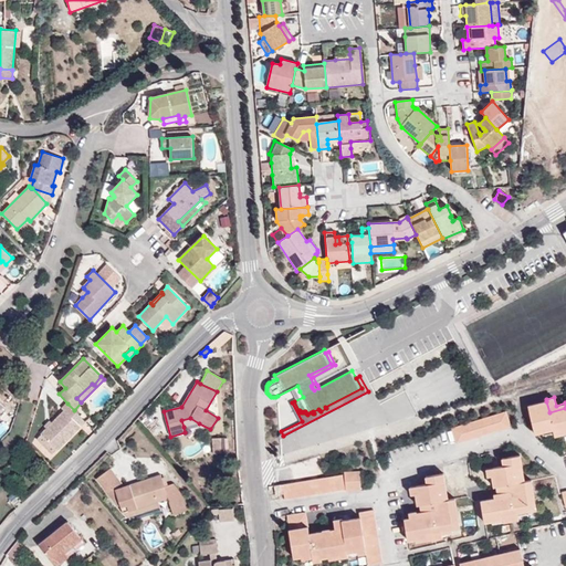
[(565,408),(549,412),(546,401),(527,406),(534,433),(553,429),(561,427),(565,426),(565,408)]
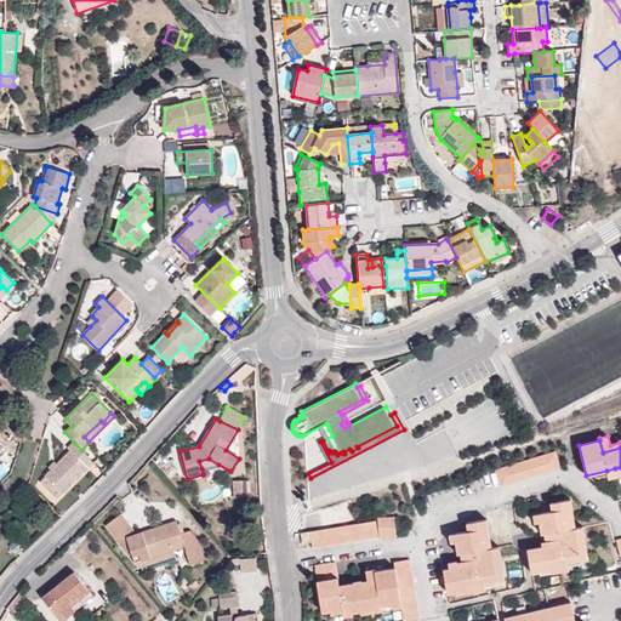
[(63,494),(93,463),(81,450),(74,443),(67,449),(69,451),(56,465),(51,469),(45,476),(63,494)]
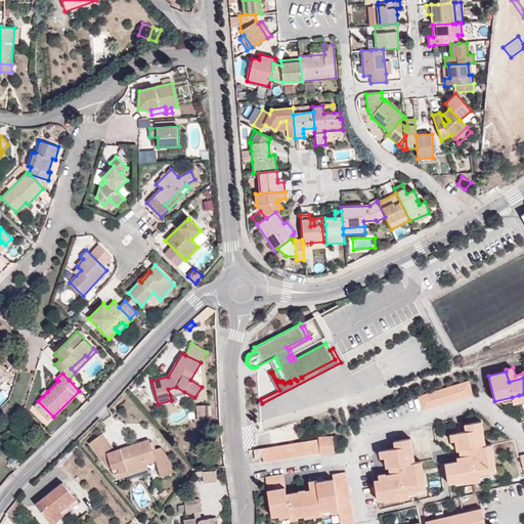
[(468,381),(417,396),(422,410),(472,394),(468,381)]
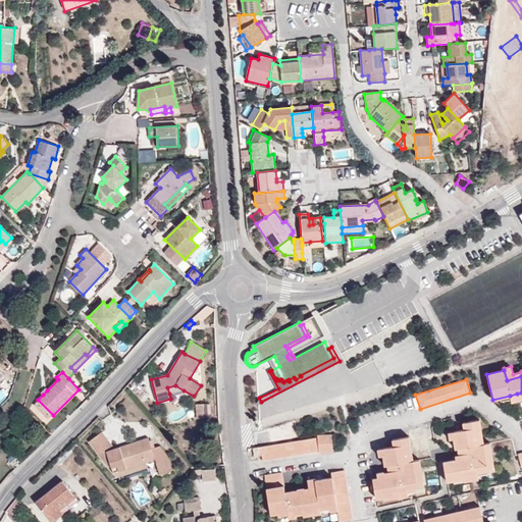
[(169,394),(184,390),(175,385),(167,387),(169,394)]
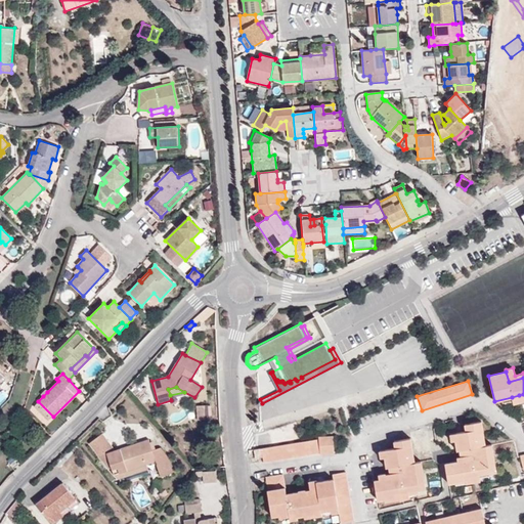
[(202,425),(203,428),(211,426),(208,415),(200,417),(202,425)]
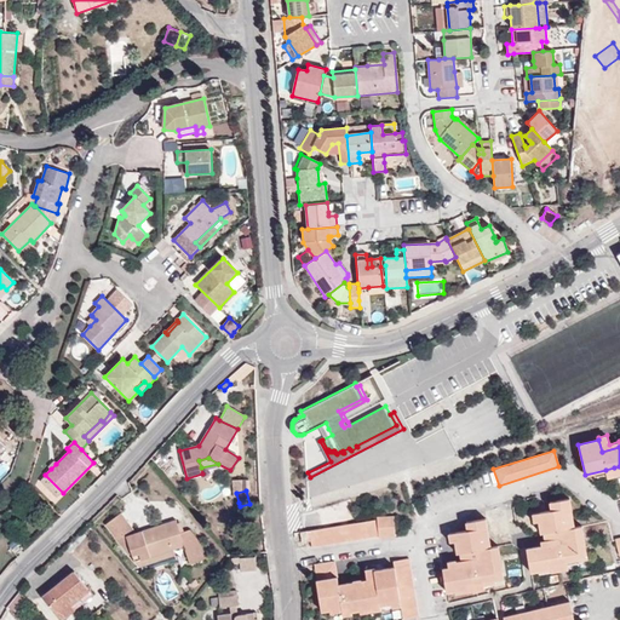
[(558,563),(568,562),(587,558),(581,526),(574,527),(569,498),(550,501),(551,511),(540,512),(544,533),(562,529),(564,543),(541,545),(526,549),(530,573),(550,569),(550,564),(558,563)]
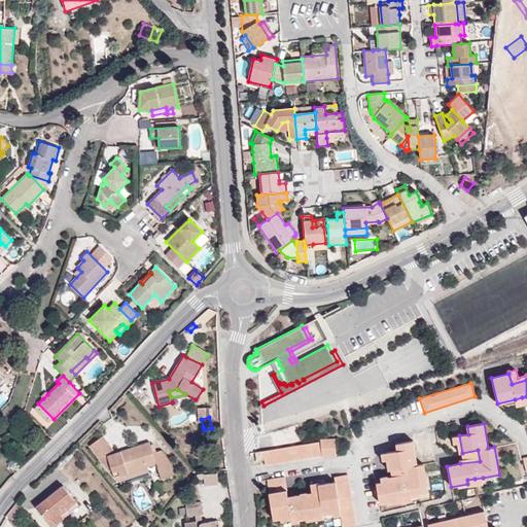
[(462,453),(459,435),(453,436),(454,444),(458,444),(460,453),(462,453)]
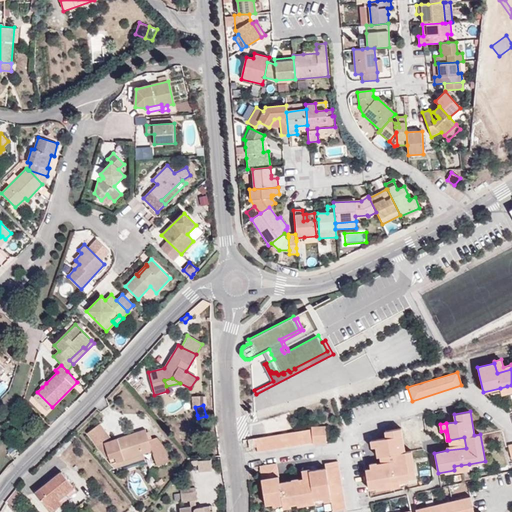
[(114,444),(112,440),(100,424),(87,433),(106,458),(108,457),(110,463),(113,463),(143,453),(152,450),(153,454),(160,452),(164,463),(168,462),(164,447),(157,437),(149,440),(145,430),(118,438),(119,443),(114,444)]
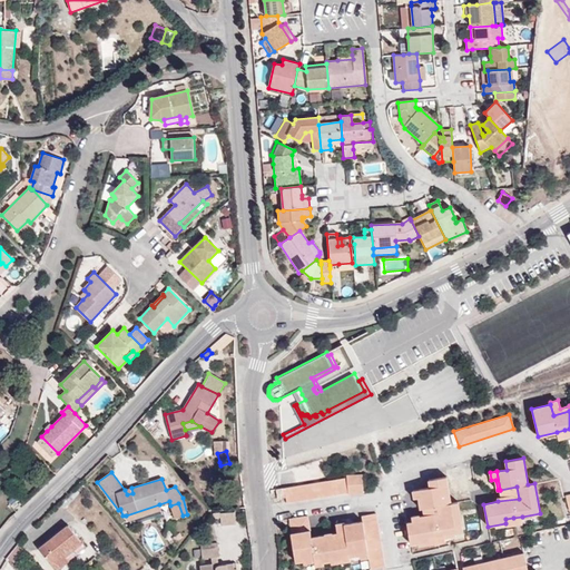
[(362,475),(346,475),(349,493),(363,493),(362,475)]
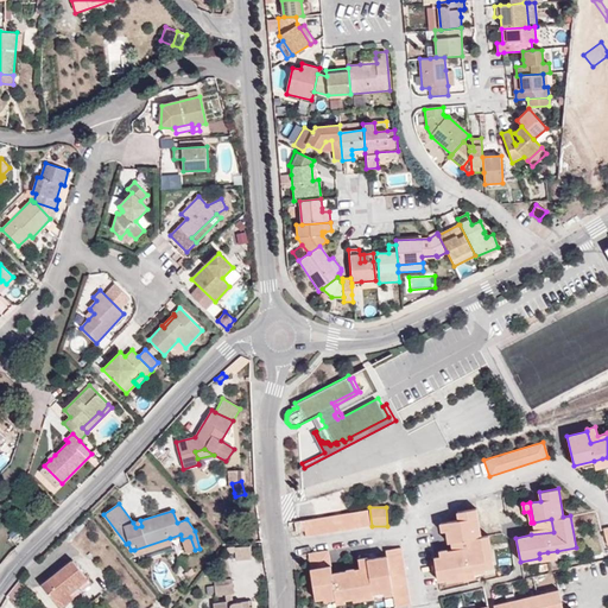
[(464,572),(486,569),(494,568),(489,536),(481,537),(476,508),(457,512),(458,520),(448,521),(449,531),(447,531),(448,543),(451,543),(458,540),(461,553),(439,556),(434,557),(438,581),(445,581),(456,578),(455,574),(464,572)]
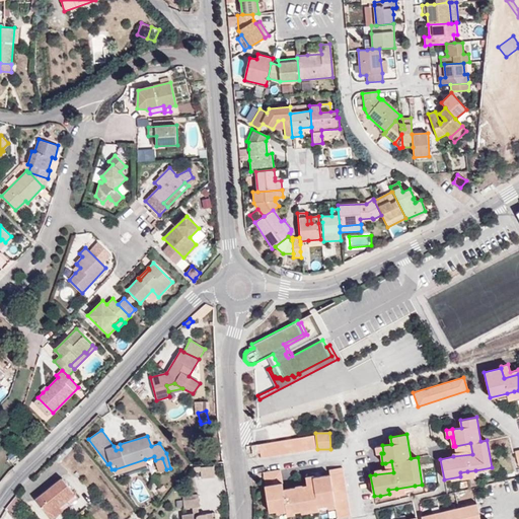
[(316,448),(314,435),(258,444),(261,458),(316,448)]
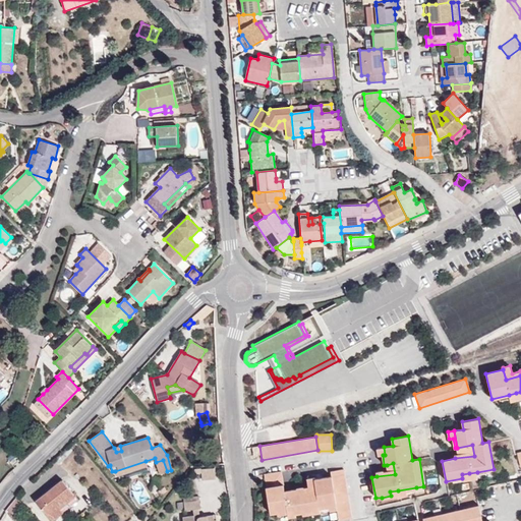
[(472,445),(457,448),(458,454),(455,454),(455,458),(474,456),(472,445)]
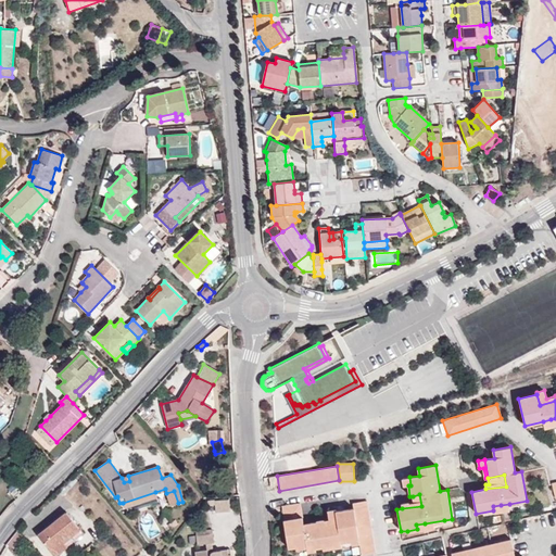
[(9,492),(16,501),(23,494),(15,485),(9,492)]
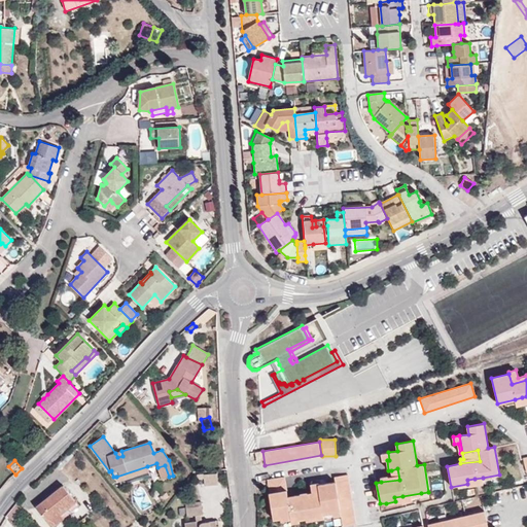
[(161,480),(169,477),(165,465),(157,467),(161,480)]
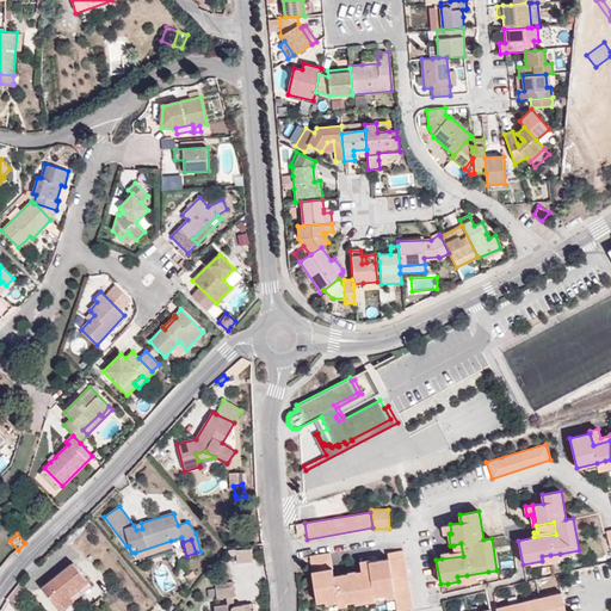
[(171,541),(135,553),(136,559),(173,548),(171,541)]
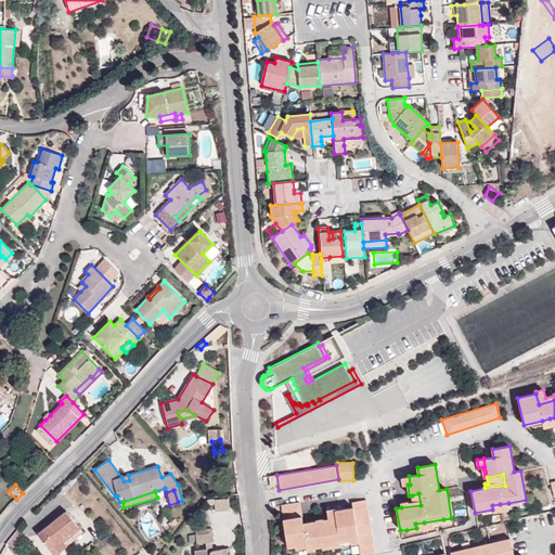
[(401,503),(401,507),(421,505),(418,493),(412,495),(413,502),(401,503)]
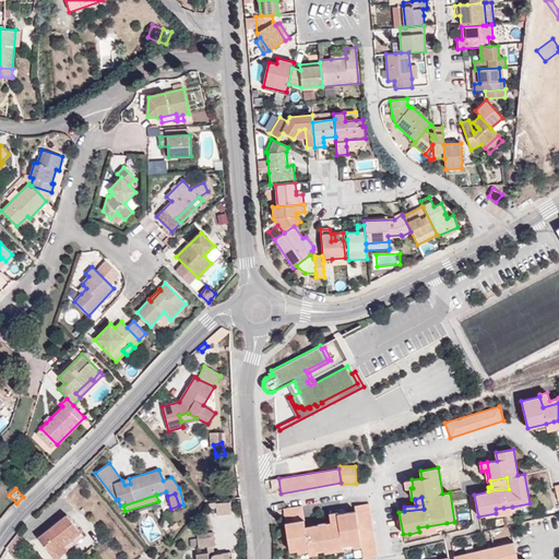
[(364,558),(377,557),(378,557),(368,503),(355,506),(355,511),(337,514),(340,525),(306,532),(305,527),(302,507),(284,510),(290,551),(297,549),(316,546),(317,550),(324,550),(334,548),(334,545),(342,543),(360,539),(361,546),(364,558)]
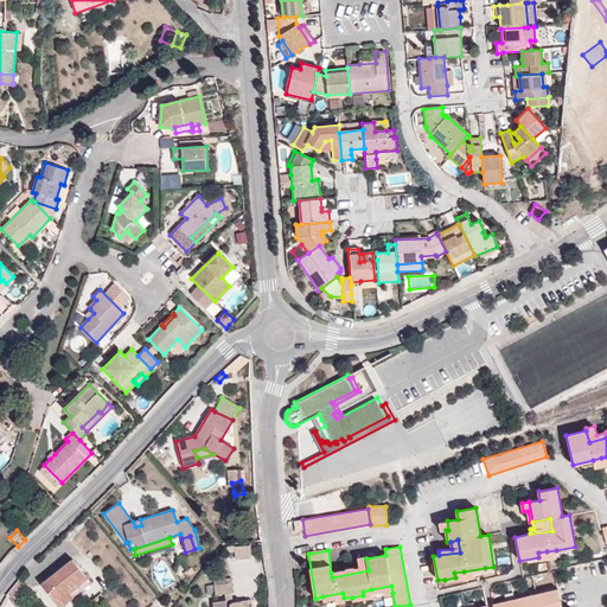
[(369,570),(366,558),(366,557),(357,558),(359,568),(331,573),(332,577),(369,570)]
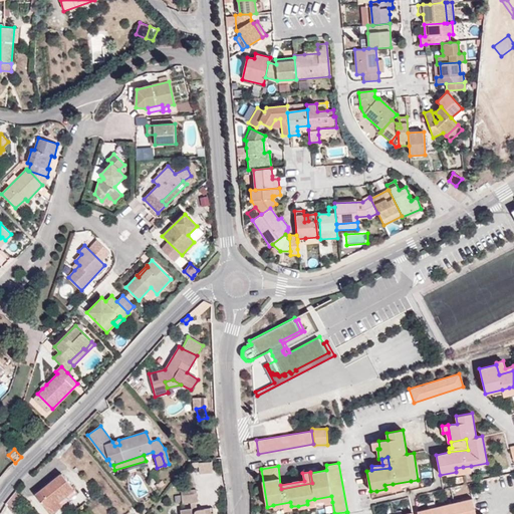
[(61,474),(35,494),(50,513),(51,513),(77,494),(61,474)]
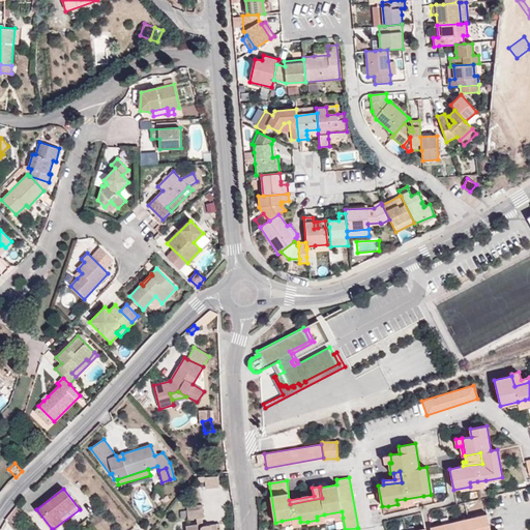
[(423,498),(423,496),(405,499),(407,505),(414,504),(414,500),(423,498)]
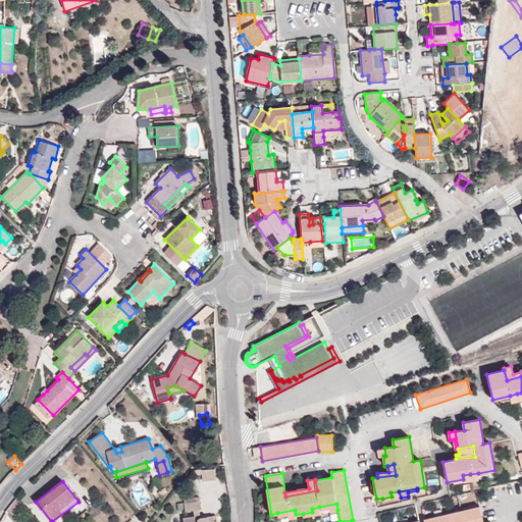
[(401,498),(399,491),(390,492),(392,497),(382,499),(383,501),(401,498)]
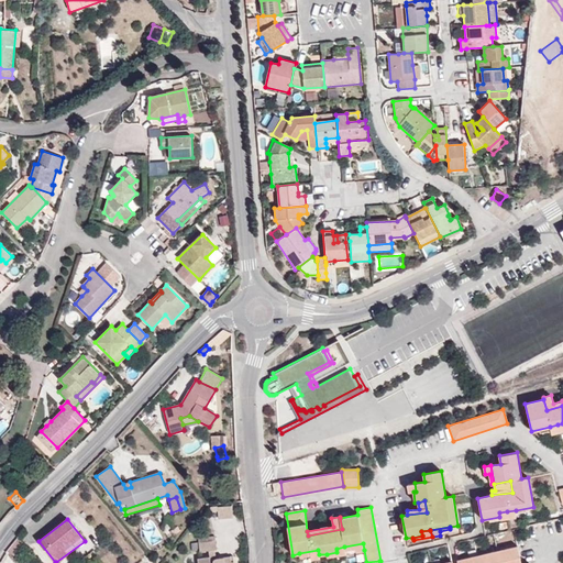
[(217,549),(216,540),(198,542),(199,551),(209,550),(214,549),(217,549)]
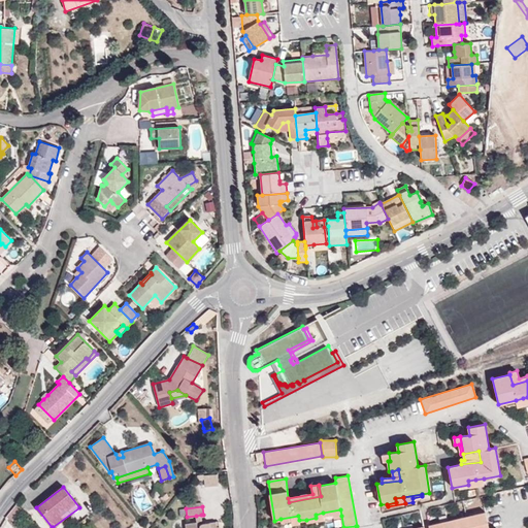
[(324,519),(323,516),(323,513),(316,515),(316,518),(306,520),(306,522),(324,519)]
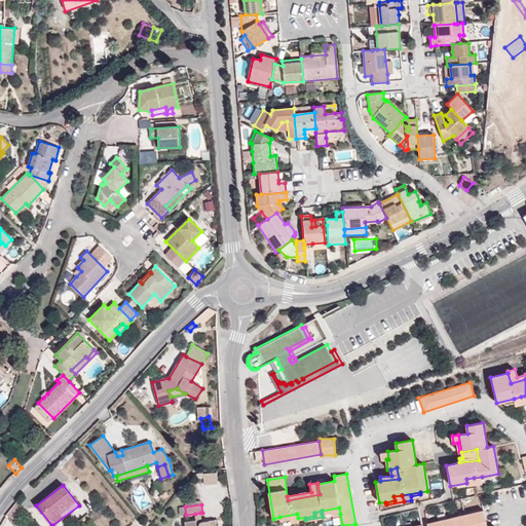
[(486,525),(483,511),(473,514),(474,517),(465,519),(464,515),(454,518),(455,521),(447,523),(438,525),(438,521),(426,524),(426,525),(486,525)]
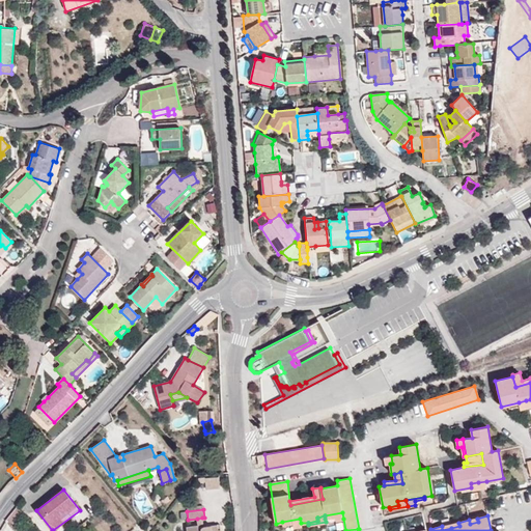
[(300,519),(282,522),(283,525),(292,524),(294,528),(302,526),(301,523),(300,519)]
